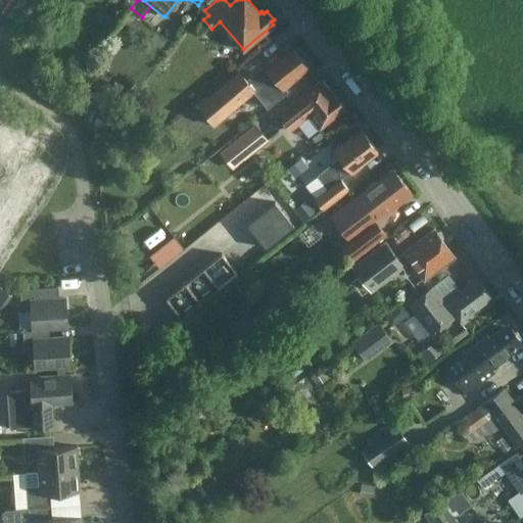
[(299,57),(291,47),(267,66),(265,65),(246,80),(238,70),(198,104),(215,125),(253,91),(263,102),(281,87),(282,88),(299,74),(301,76),(308,69),(307,67),(308,66),(300,55),(299,57)]
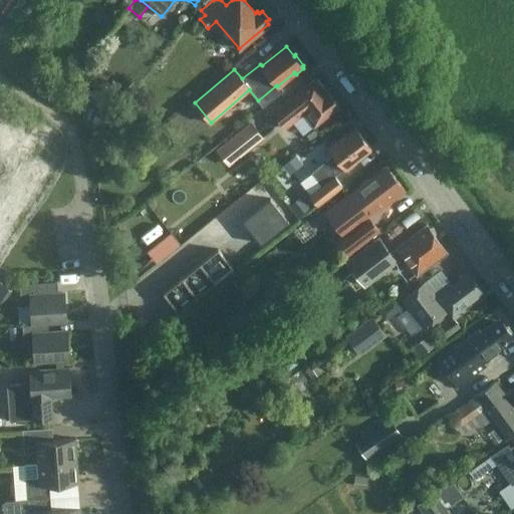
[(338,106),(315,77),(291,97),(272,112),(284,129),(293,121),(302,136),(313,126),(338,106)]
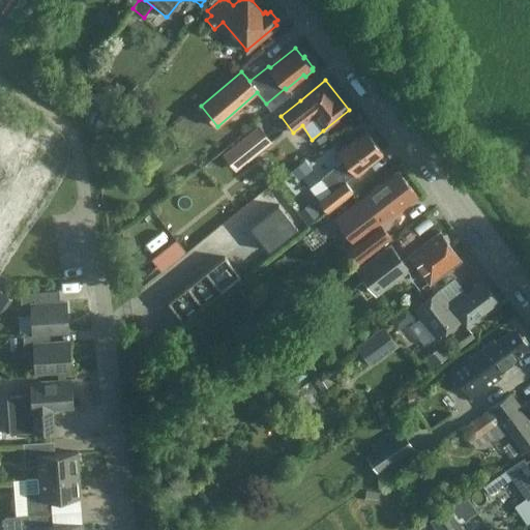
[(0,105),(0,135),(5,139),(19,117),(0,105)]
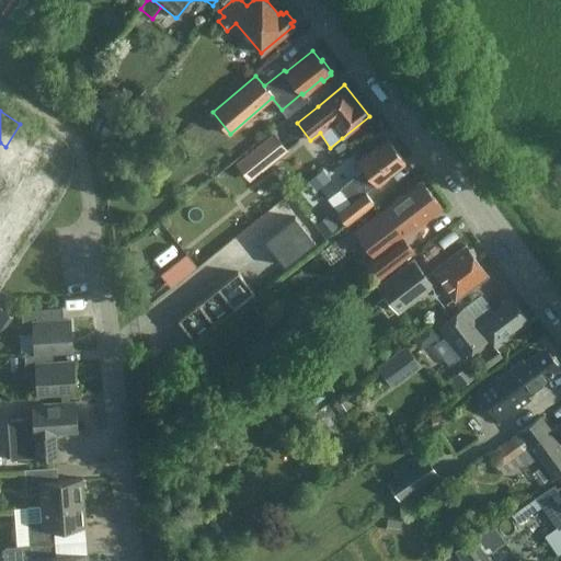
[(250,181),(287,151),(273,133),(236,163),(250,181)]
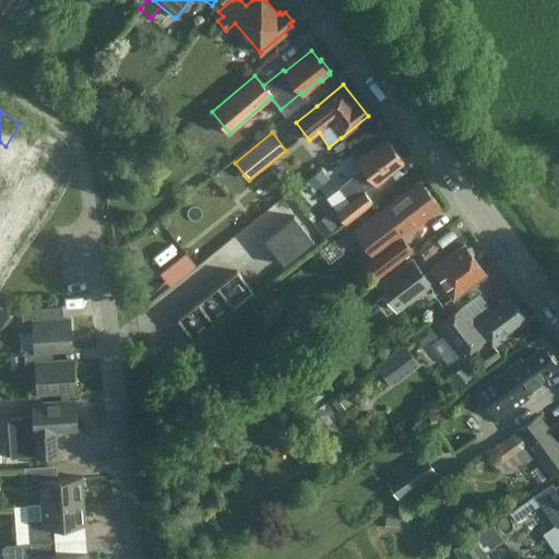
[(403,161),(385,138),(367,153),(366,151),(355,158),(364,168),(340,188),(351,202),(336,214),(344,224),(372,202),(365,191),(403,161)]
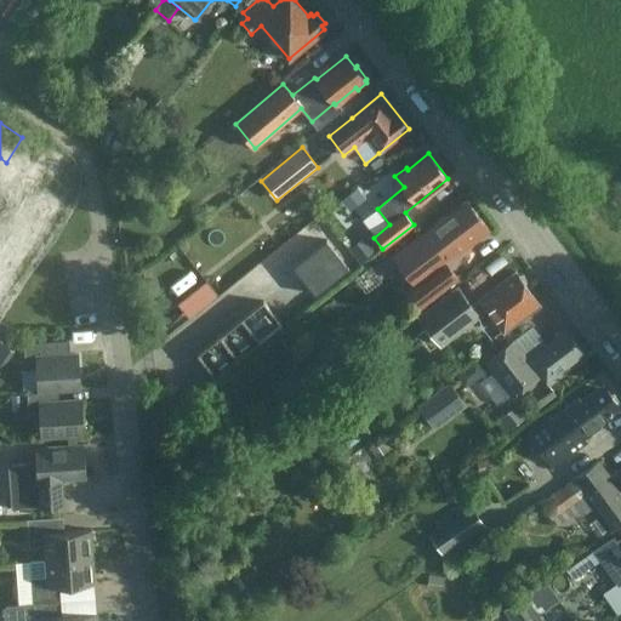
[(348,199),(357,210),(372,198),(364,187),(348,199)]
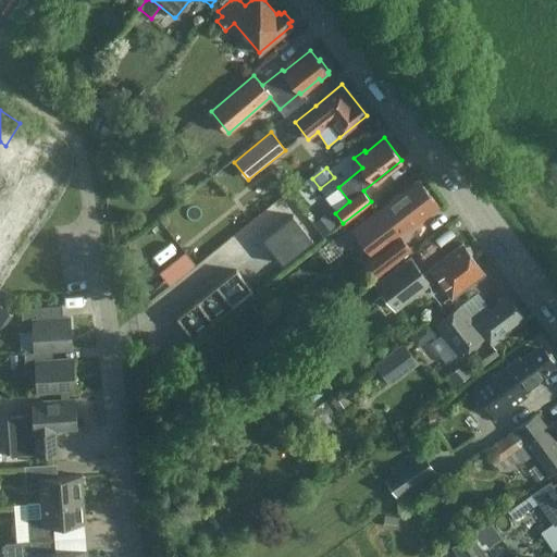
[(54,169),(50,175),(61,182),(65,175),(54,169)]
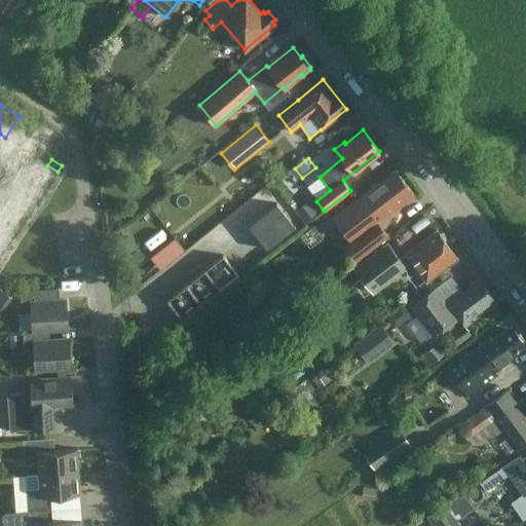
[(47,165),(43,172),(52,178),(57,172),(47,165)]
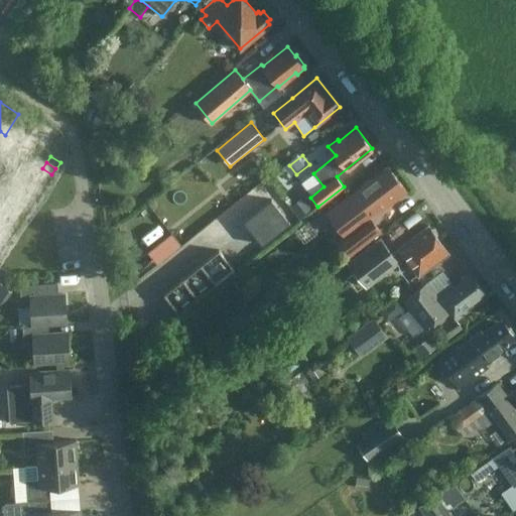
[(405,190),(386,166),(368,180),(368,179),(328,211),(346,234),(337,241),(348,255),(380,230),(371,219),(392,203),(391,202),(405,190)]
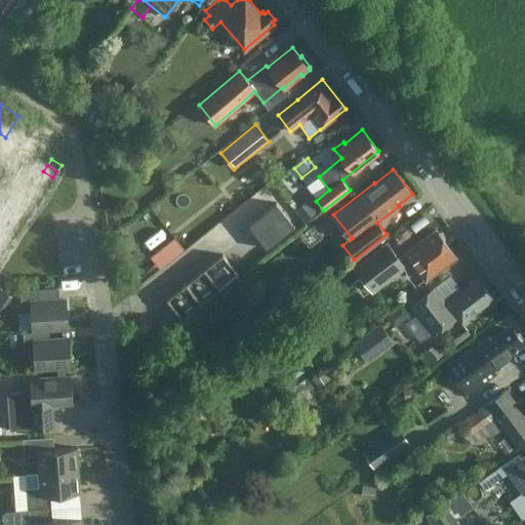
[(26,198),(22,204),(32,210),(36,204),(26,198)]
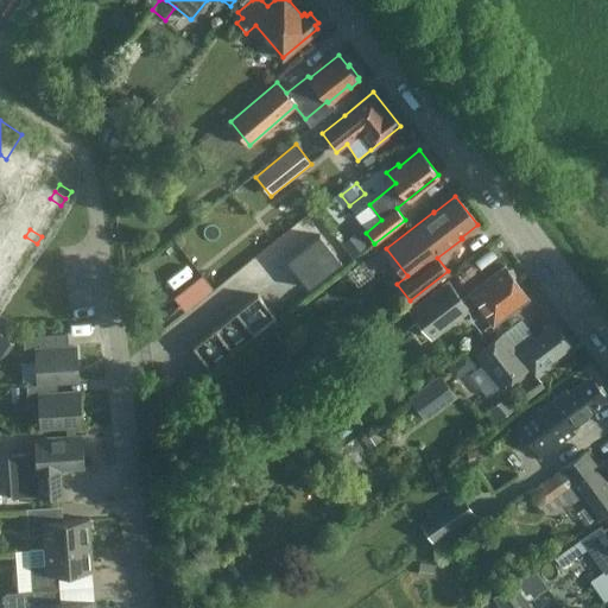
[(354,255),(366,246),(355,232),(343,241),(354,255)]
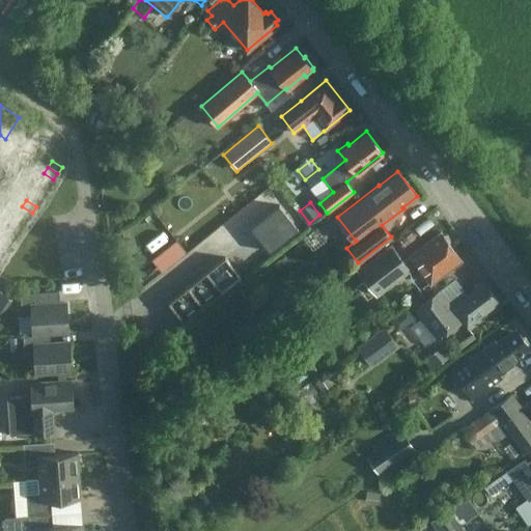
[(298,228),(279,204),(250,227),(269,251),(298,228)]
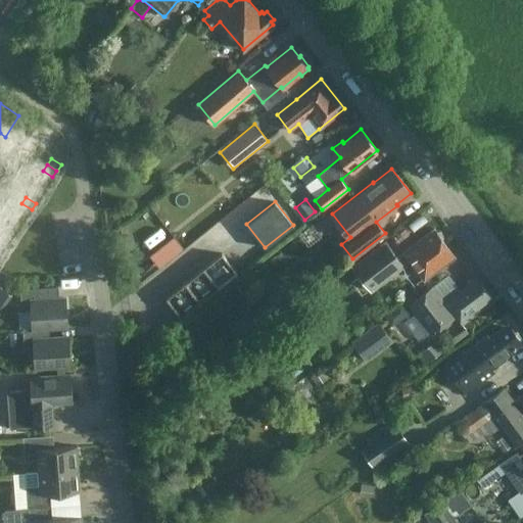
[(21,203),(17,209),(27,216),(31,209),(21,203)]
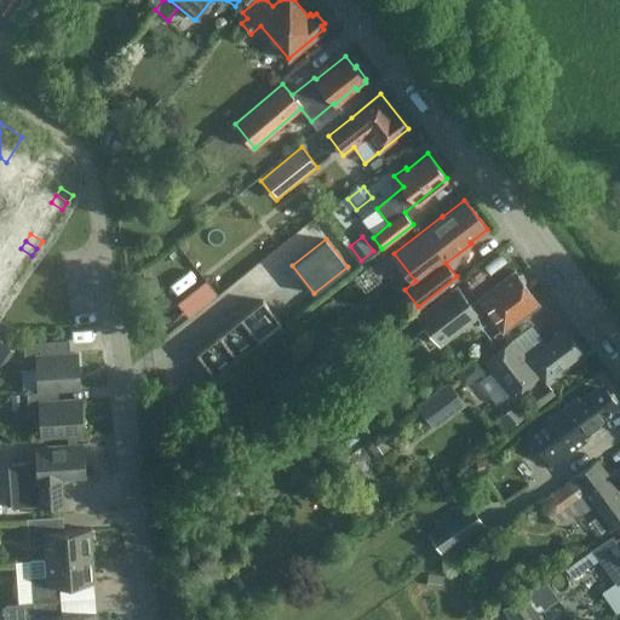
[(514,270),(503,279),(470,304),(457,287),(418,317),(438,345),(477,315),(481,321),(489,314),(503,329),(538,303),(514,270)]
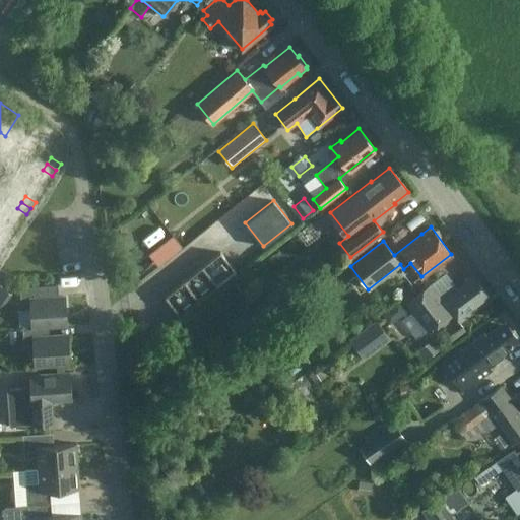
[(121,249),(135,244),(131,233),(117,238),(121,249)]
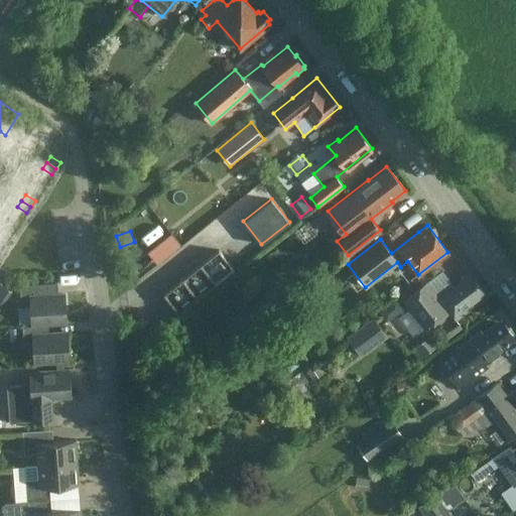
[(157,262),(180,243),(171,232),(147,251),(157,262)]
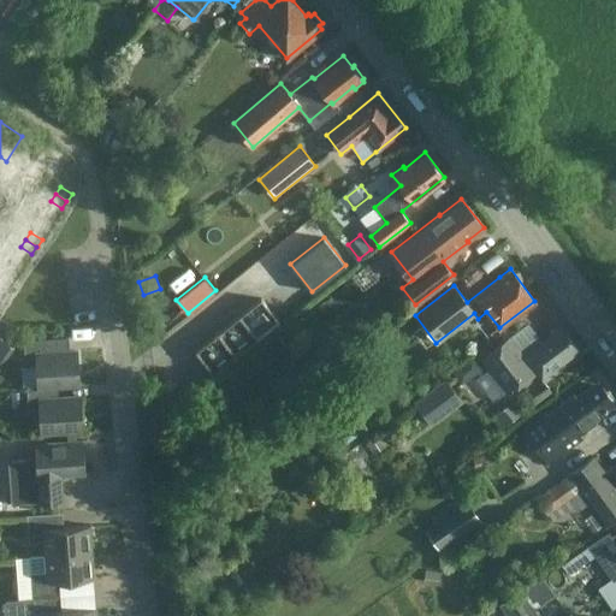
[(213,373),(256,338),(277,323),(259,300),(195,350),(213,373)]
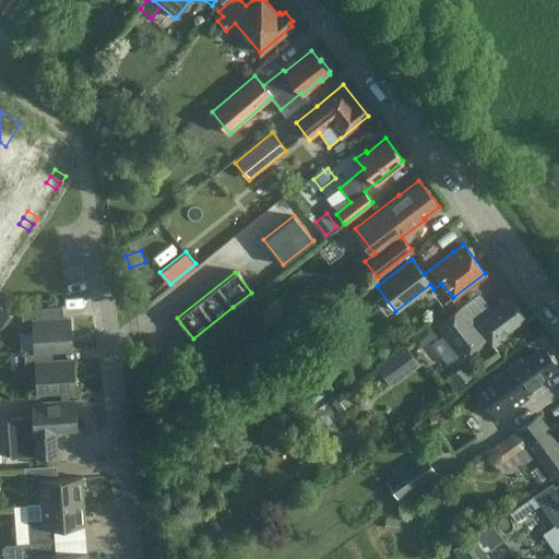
[(461,357),(486,336),(494,346),(506,336),(503,334),(524,318),(508,296),(491,309),(488,305),(472,318),(462,305),(436,324),(461,357)]
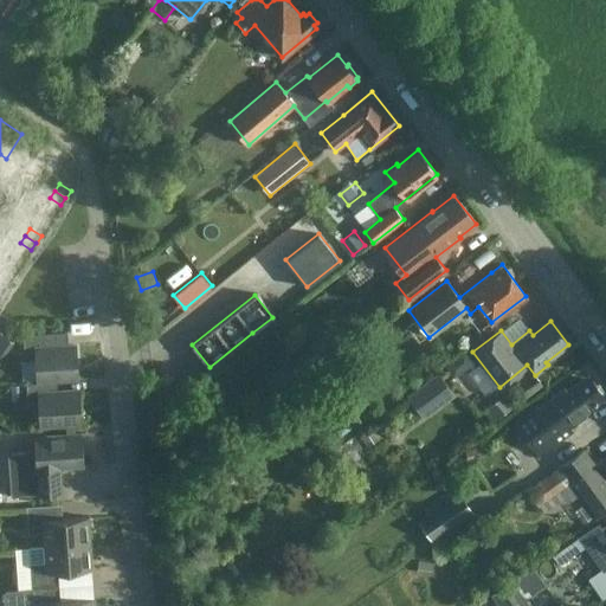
[(37,379),(56,378),(77,376),(76,346),(68,347),(66,333),(23,335),(24,361),(36,360),(37,379)]
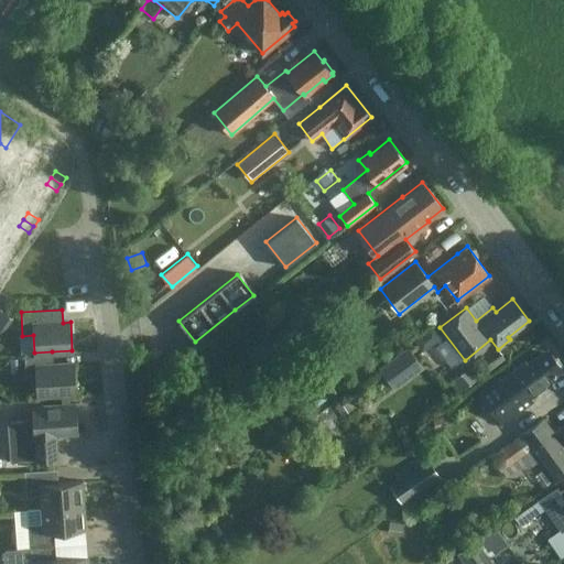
[(422,351),(441,337),(432,325),(413,339),(422,351)]
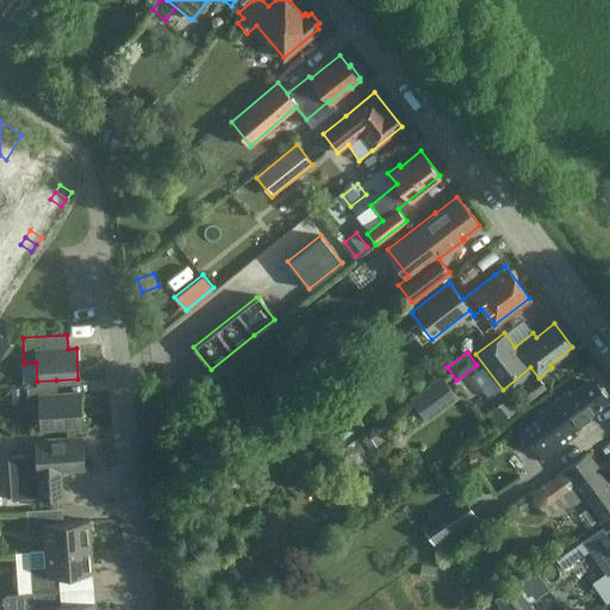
[(458,399),(441,375),(410,398),(427,421),(458,399)]
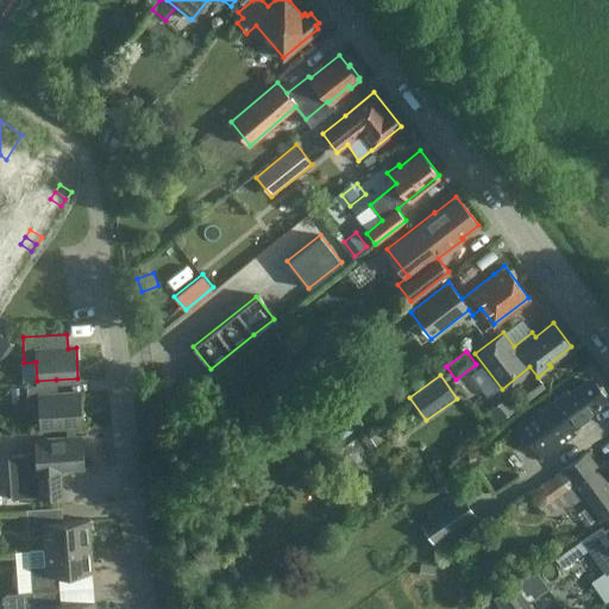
[(514,422),(541,459),(575,433),(572,429),(589,418),(586,414),(607,400),(606,397),(606,393),(601,385),(596,384),(590,377),(570,393),(567,390),(544,408),(540,403),(514,422)]
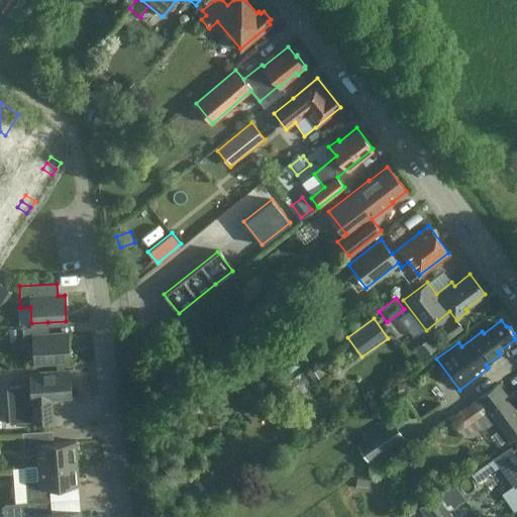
[(48,334),(47,322),(31,323),(21,324),(23,345),(32,345),(33,363),(69,359),(67,333),(48,334)]
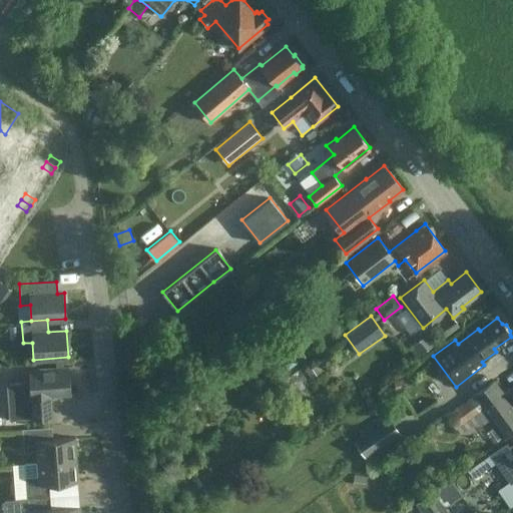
[(411,347),(418,357),(435,344),(428,334),(411,347)]
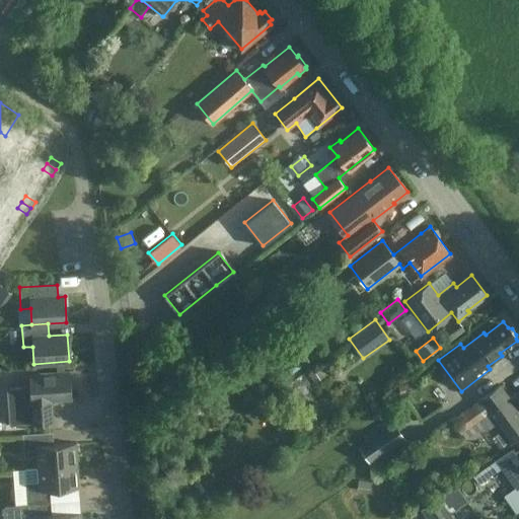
[(52,400),(71,398),(70,371),(28,373),(29,386),(6,388),(9,425),(31,423),(31,424),(53,422),(52,400)]
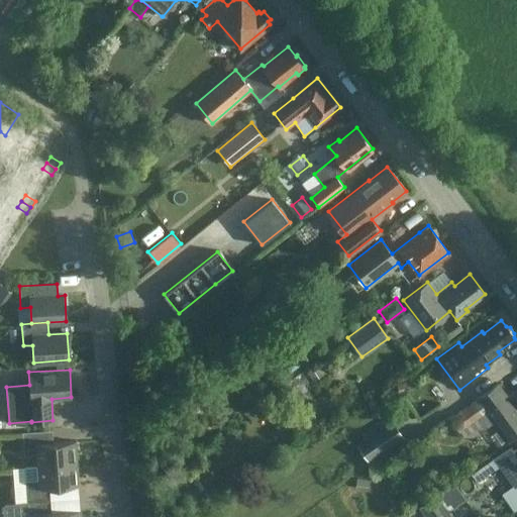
[(498,383),(477,398),(487,412),(509,442),(516,435),(516,389),(507,396),(498,383)]
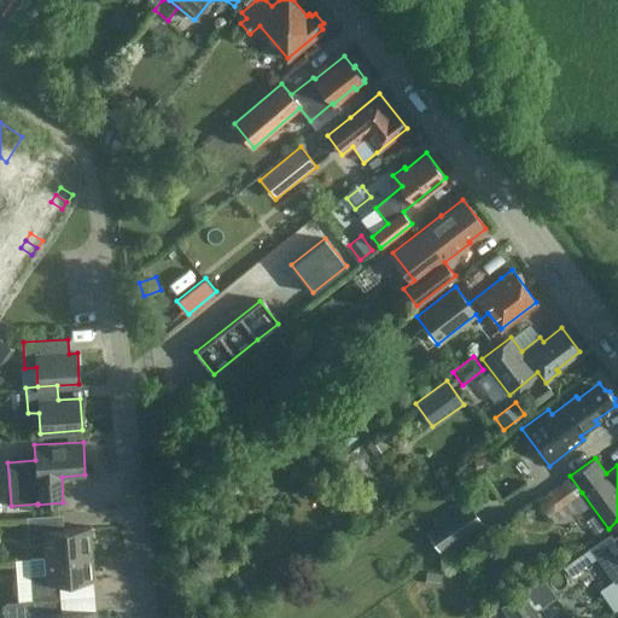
[(570,476),(537,500),(549,516),(582,493),(570,476)]
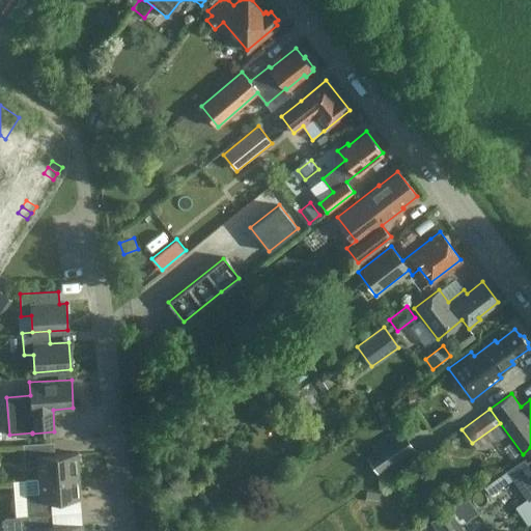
[(379,475),(415,451),(401,431),(366,456),(379,475)]
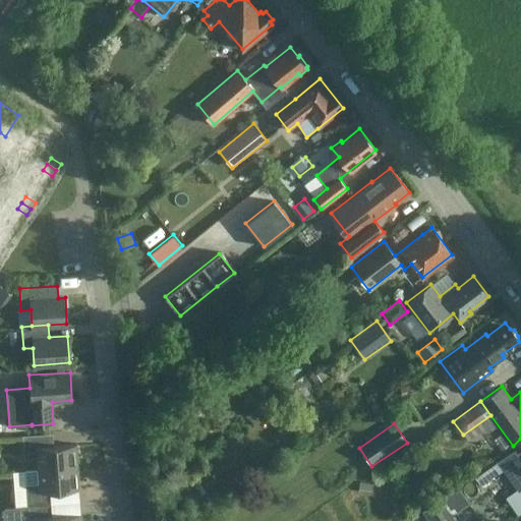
[(47,433),(22,436),(22,449),(23,458),(37,457),(38,469),(76,467),(75,445),(53,446),(52,433),(47,433)]
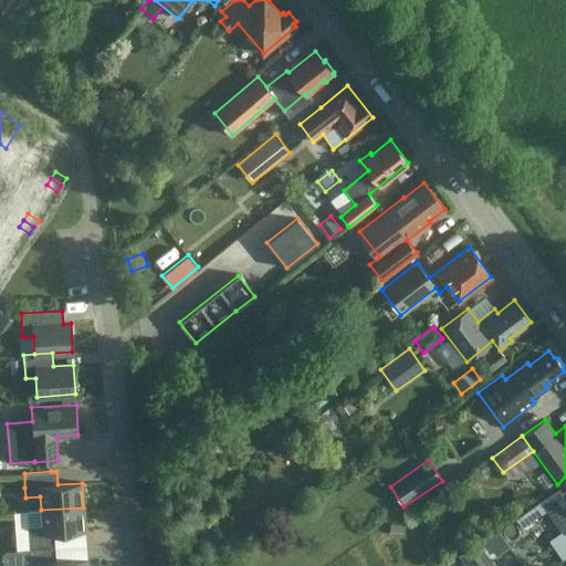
[(41,510),(28,511),(30,549),(56,547),(55,534),(85,532),(83,507),(41,510)]
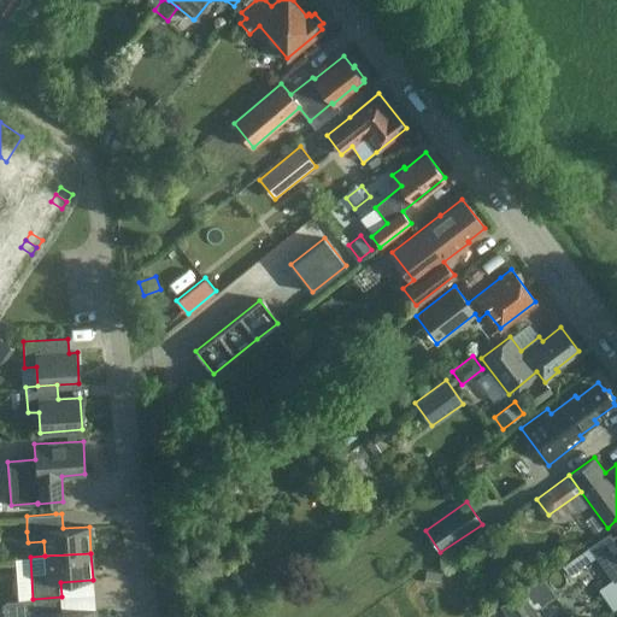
[(554,595),(541,575),(499,605),(507,616),(534,616),(538,615),(534,610),(554,595)]
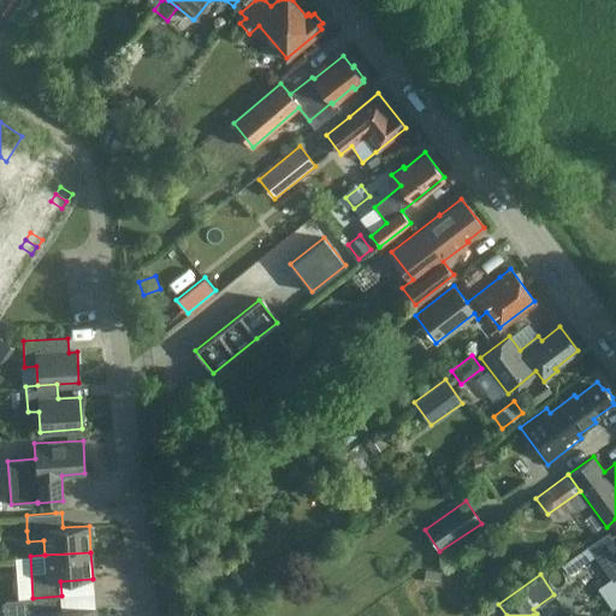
[(33,598),(5,599),(6,615),(95,615),(95,608),(63,610),(61,596),(33,598)]
